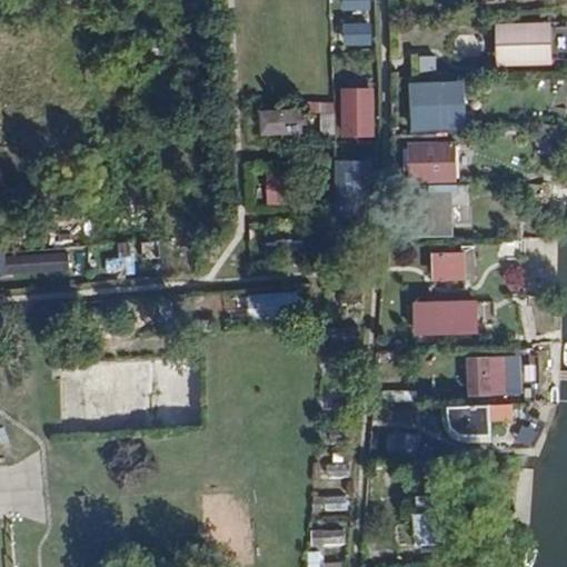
[(205,0),(188,0),(190,16),(206,15),(205,0)]
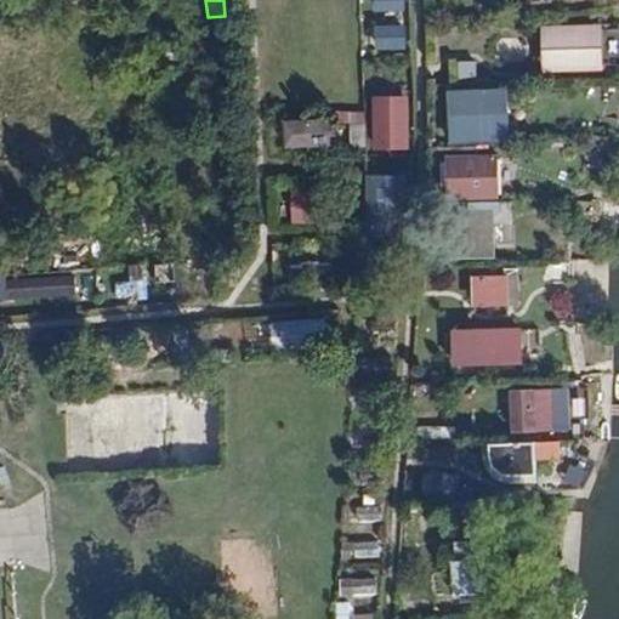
[(398,26),(374,27),(375,45),(398,44),(398,26)]
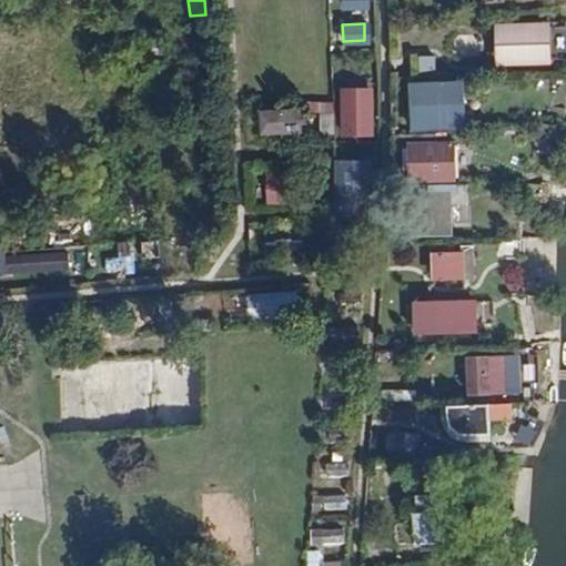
[(524,37),(513,38),(514,60),(534,59),(533,47),(541,47),(539,28),(524,29),(524,37)]
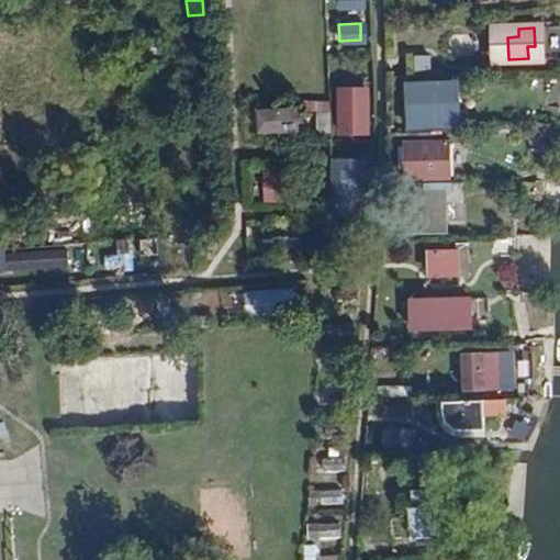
[(404,70),(427,73),(428,57),(405,56),(404,70)]
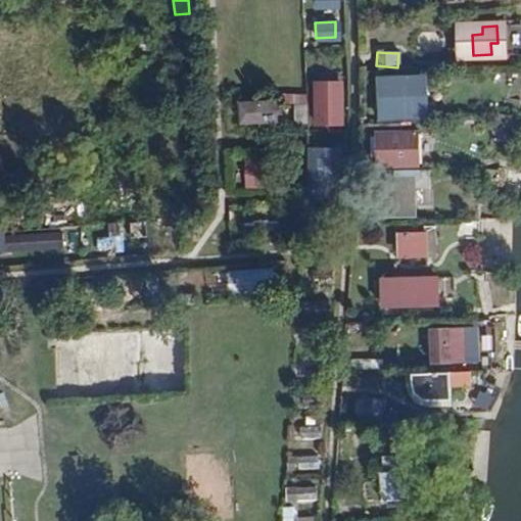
[(338,66),(319,66),(319,82),(338,82),(338,66)]
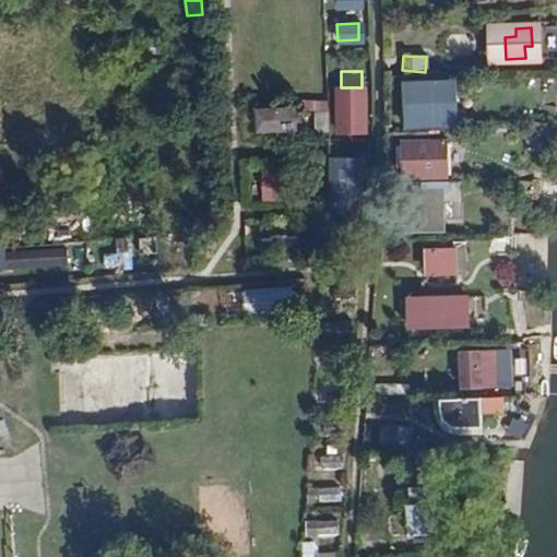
[(447,89),(403,92),(405,114),(449,110),(447,89)]
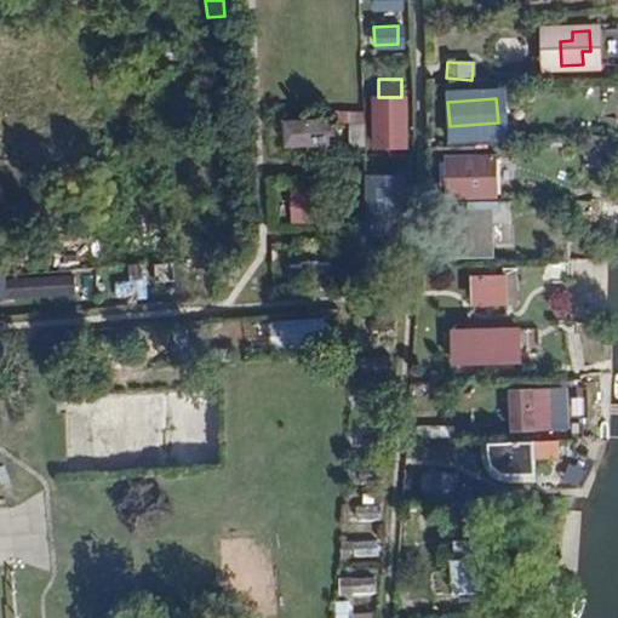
[(402,116),(379,118),(381,137),(384,137),(384,148),(399,147),(399,136),(404,136),(402,116)]
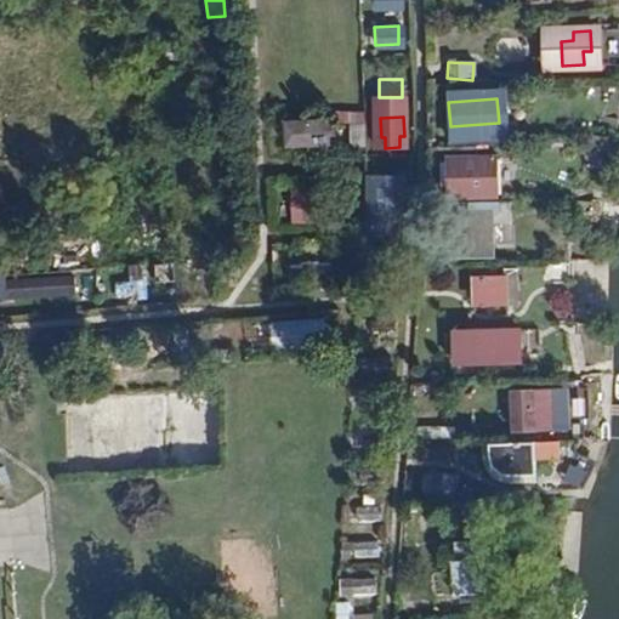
[(350,128),(327,128),(327,143),(351,143),(350,128)]
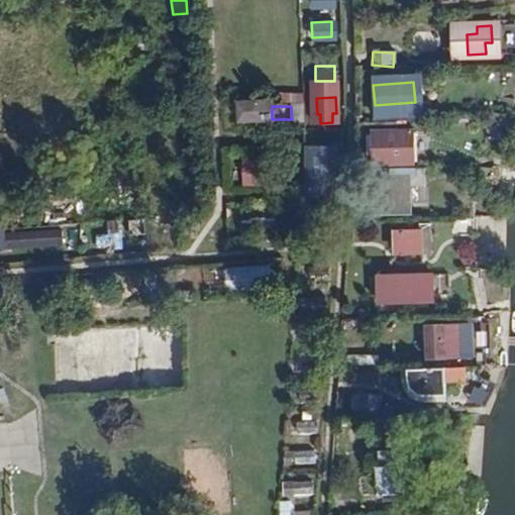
[(248,109),(231,109),(231,123),(248,123),(248,109)]
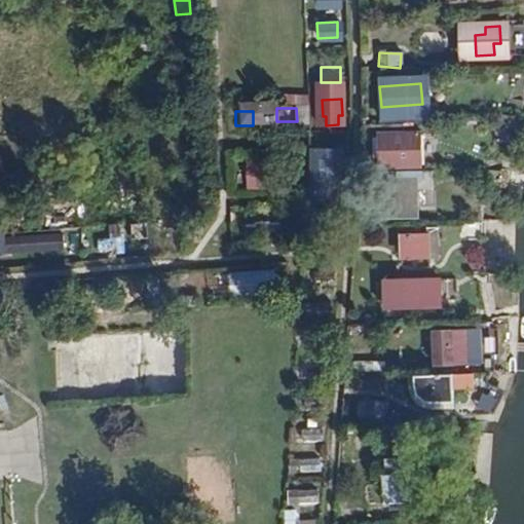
[(412,133),(383,136),(385,157),(414,154),(412,133)]
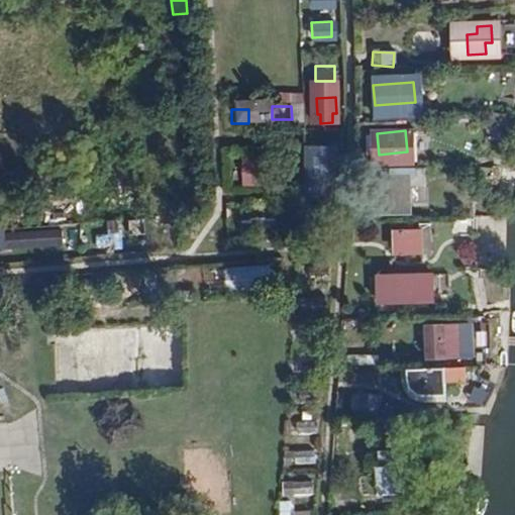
[(332,150),(311,151),(312,182),(333,181),(332,150)]
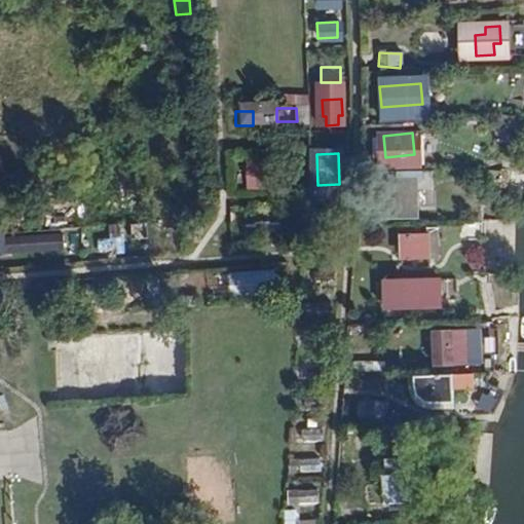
[(276,163),(244,163),(244,181),(276,180),(276,163)]
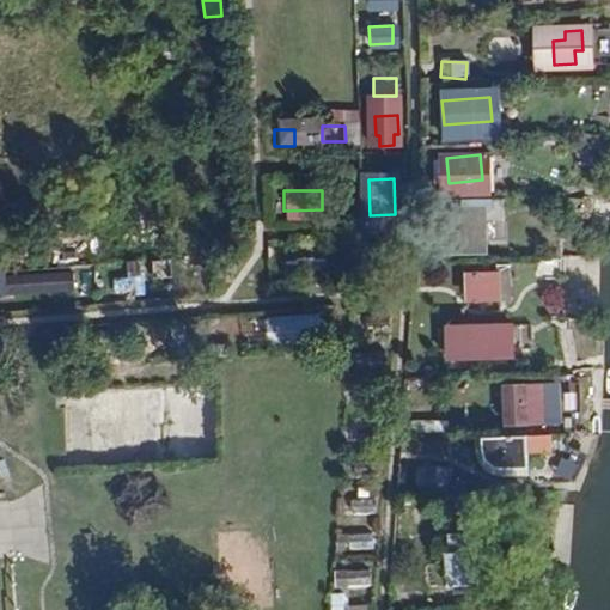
[(485,208),(446,212),(449,237),(487,232),(485,208)]
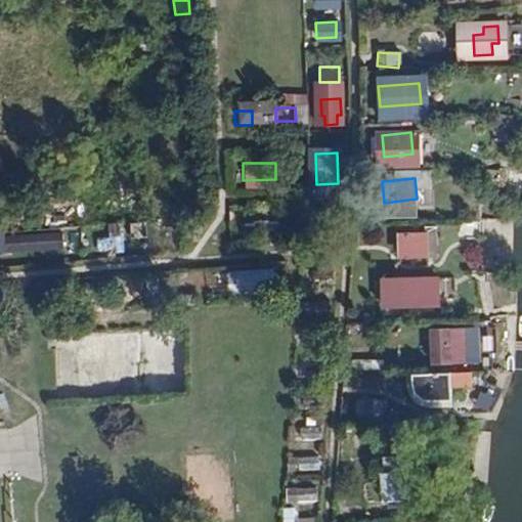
[(335,192),(318,193),(318,207),(336,206),(335,192)]
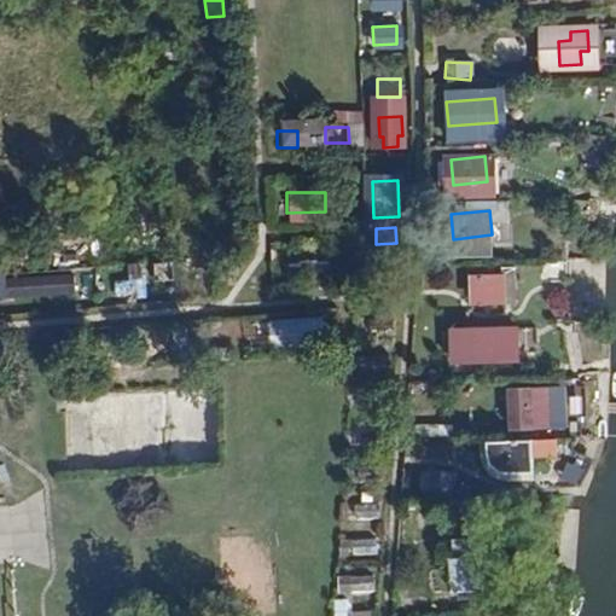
[(503,271),(472,274),(475,301),(506,297),(503,271)]
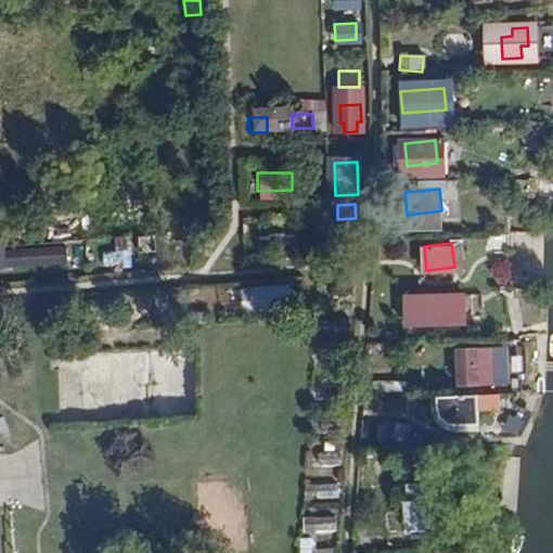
[(128,245),(112,247),(112,252),(102,253),(103,267),(113,267),(114,270),(130,269),(128,245)]
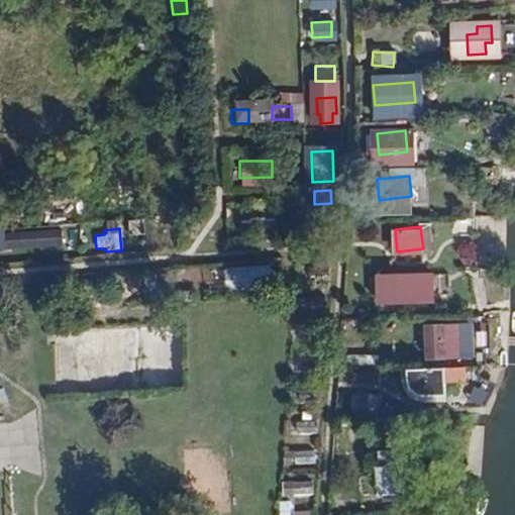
[(24,235),(14,236),(15,254),(25,254),(24,235)]
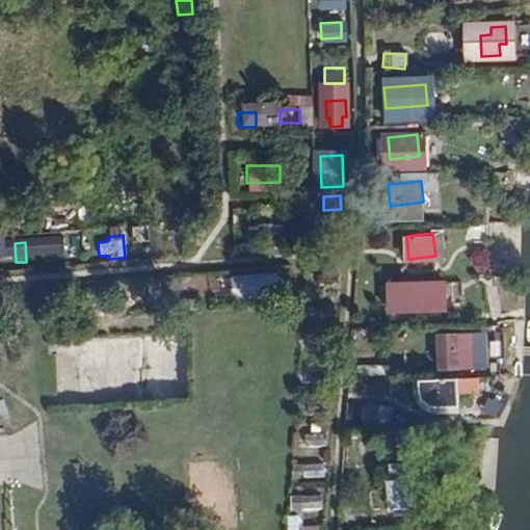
[(16,262),(15,243),(3,244),(4,263),(16,262)]
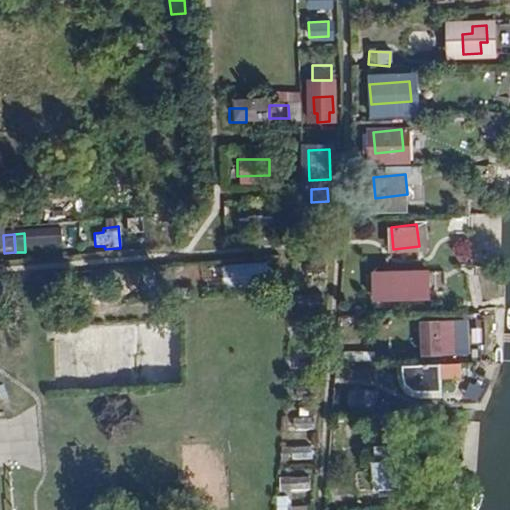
[(320,263),(299,264),(300,277),(320,277),(320,263)]
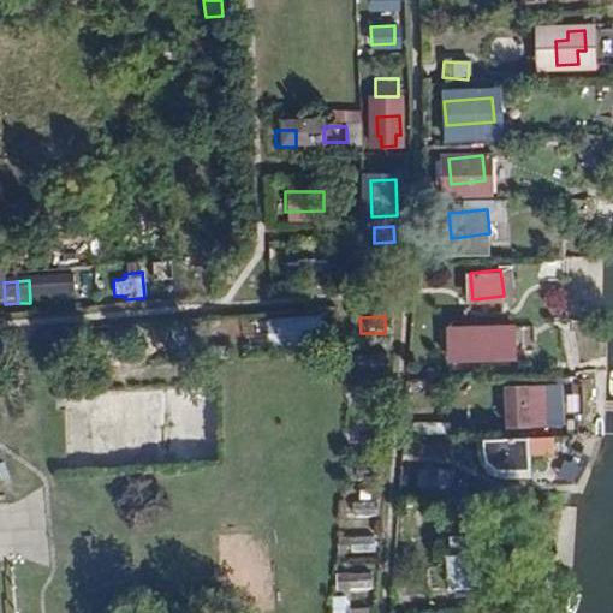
[(316,321),(279,323),(280,347),(317,345),(316,321)]
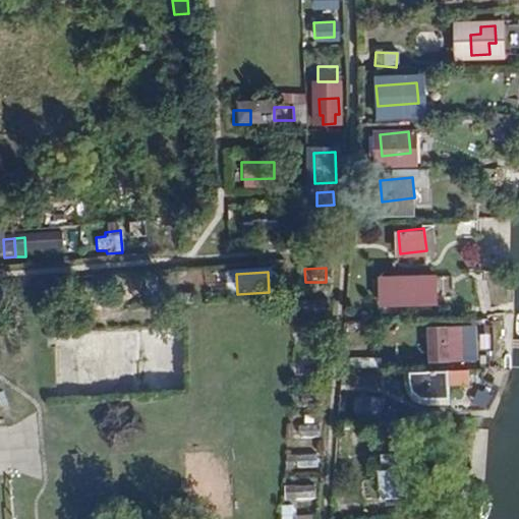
[(237,294),(236,274),(225,274),(227,295),(237,294)]
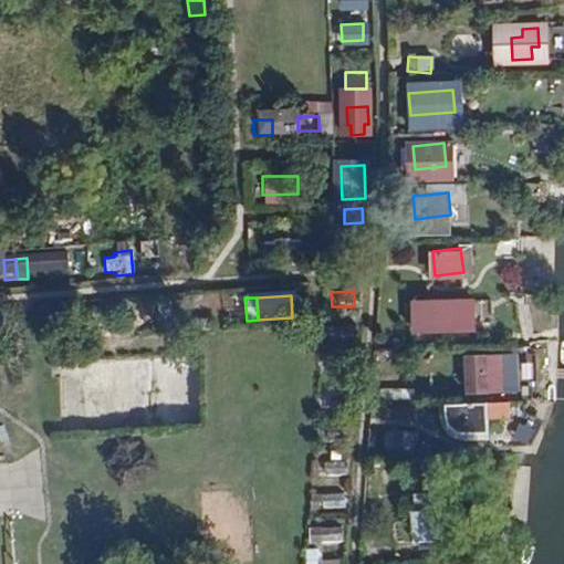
[(457,299),(426,299),(426,326),(457,326),(457,299)]
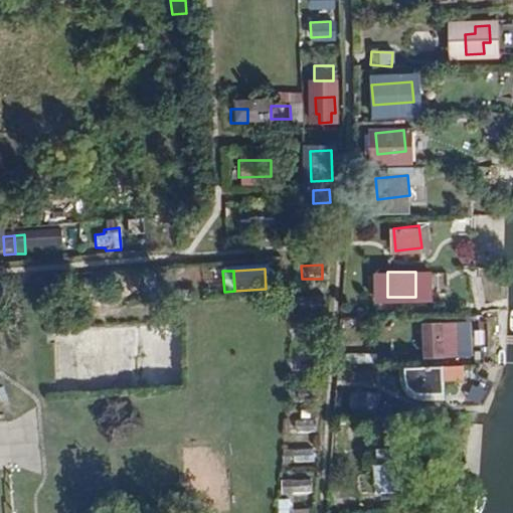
[(154,280),(140,281),(141,297),(156,296),(154,280)]
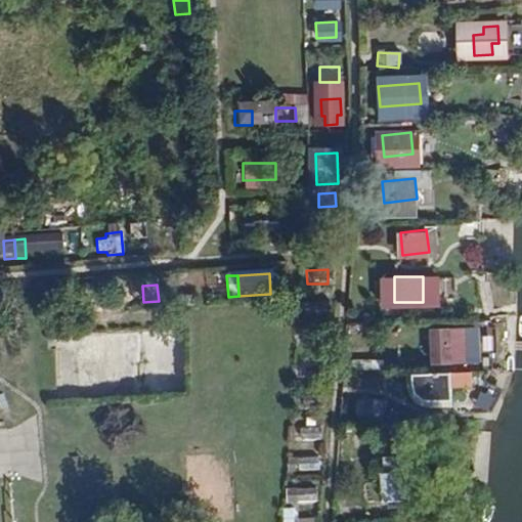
[(58,286),(42,287),(44,309),(60,308),(58,286)]
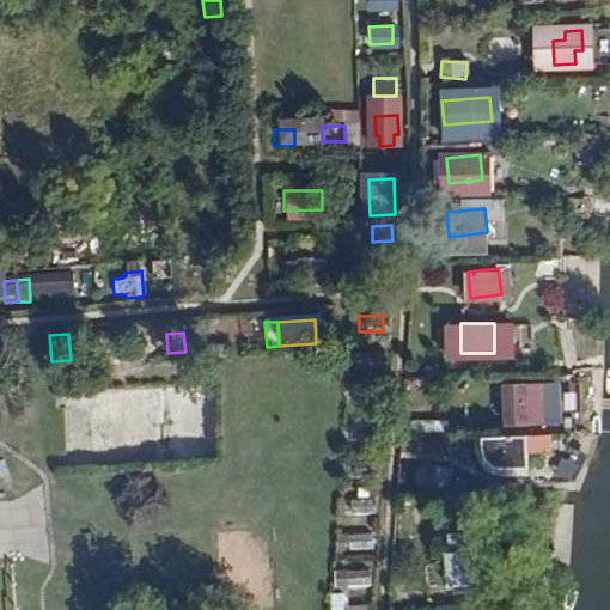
[(379,352),(359,353),(360,368),(380,367),(379,352)]
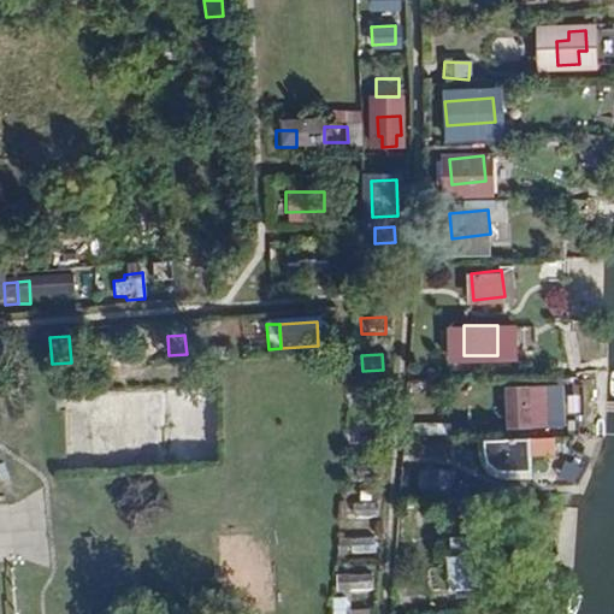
[(532,382),(511,383),(514,423),(536,420),(532,382)]
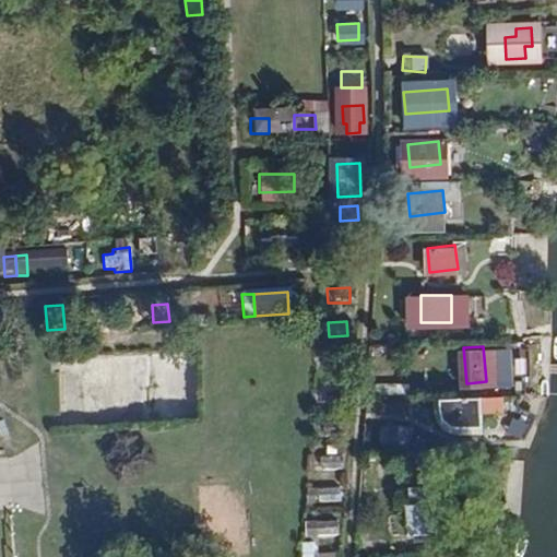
[(481,393),(442,395),(442,406),(445,412),(449,417),(455,422),(463,423),(483,423),(481,393)]
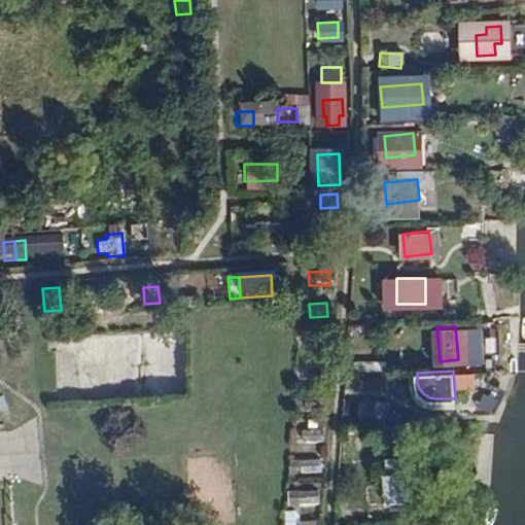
[(316,427),(298,428),(298,443),(317,441),(316,427)]
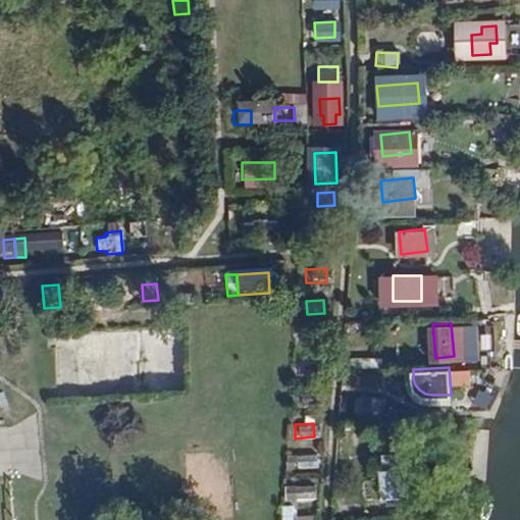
[(310,454),(292,455),(293,469),(310,469),(310,454)]
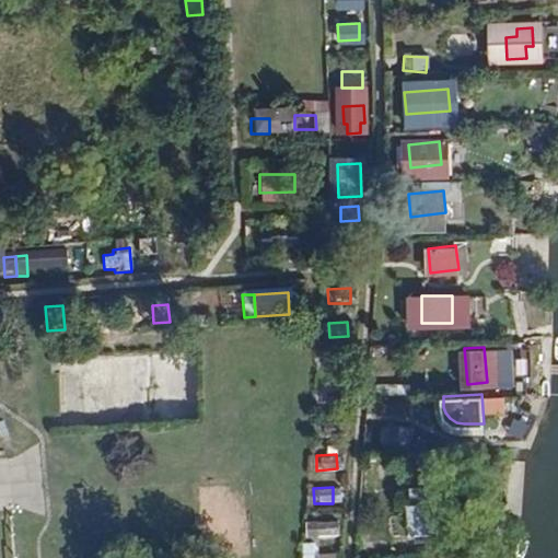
[(438,502),(405,506),(407,529),(429,525),(429,513),(438,511),(438,502)]
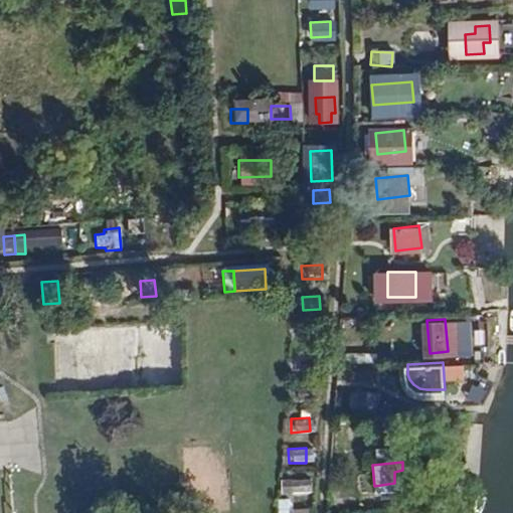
[(306,480),(288,482),(289,496),(307,495),(306,480)]
